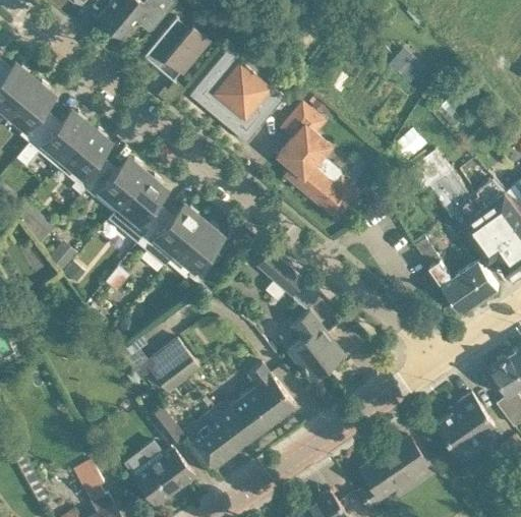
[(137,18),(152,31),(177,0),(145,0),(142,3),(138,0),(112,0),(98,18),(121,38),(137,18)]
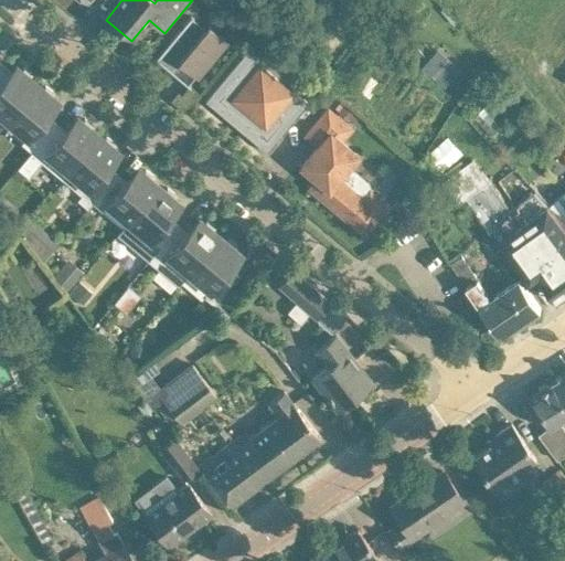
[(204,32),(190,20),(156,62),(177,80),(184,71),(196,82),(215,59),(212,55),(223,41),(208,28),(204,32)]
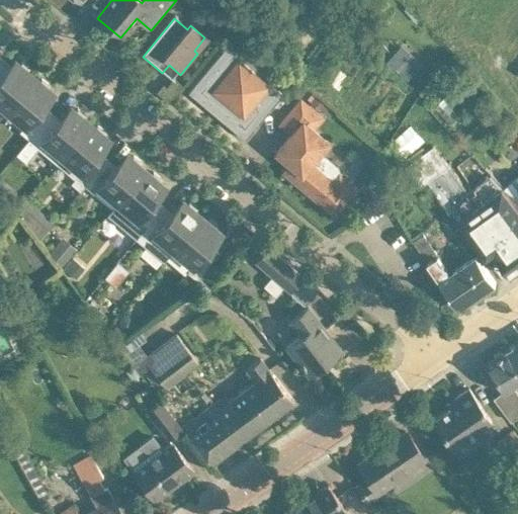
[(187,95),(245,142),(282,97),(267,85),(266,87),(239,64),(240,62),(226,50),(187,95)]
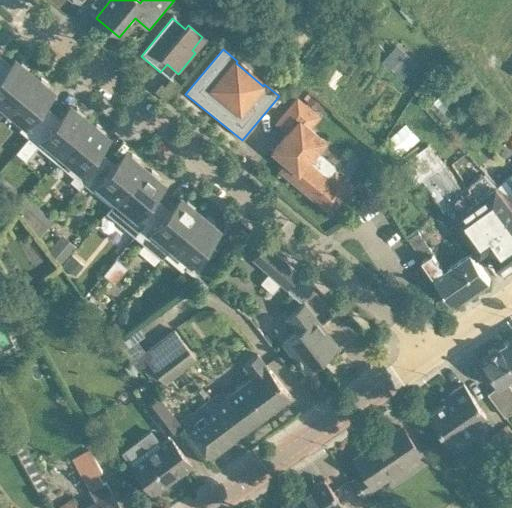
[(394,52),(383,64),(403,82),(418,65),(405,54),(401,58),(394,52)]
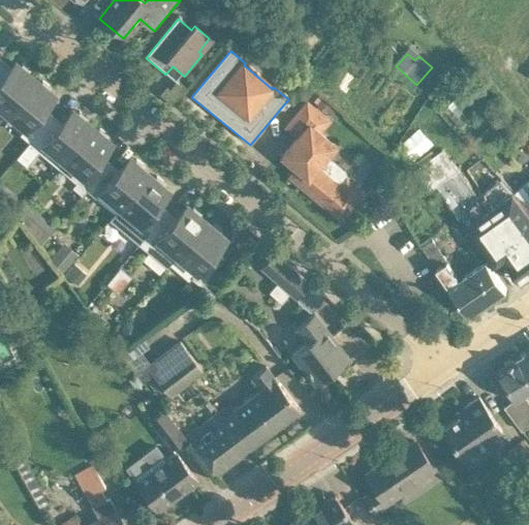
[(0,67),(0,110),(5,115),(34,81),(27,75),(29,72),(22,67),(20,69),(14,64),(10,69),(7,73),(0,67)]
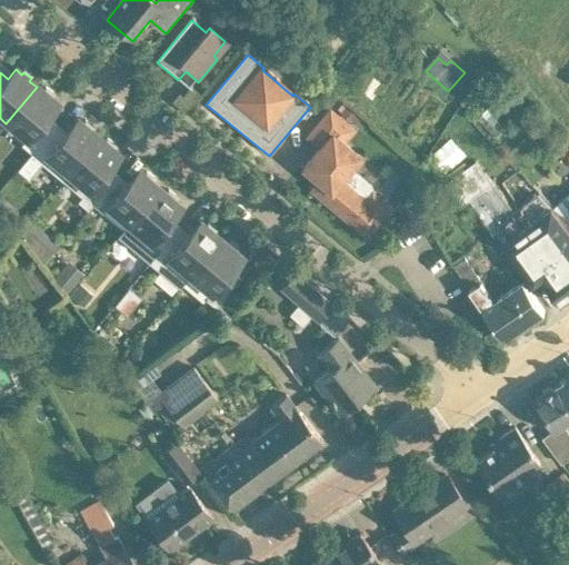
[(37,87),(6,124),(27,140),(21,147),(31,156),(52,130),(42,122),(46,118),(57,105),(51,99),(53,97),(46,90),(43,92),(37,87)]
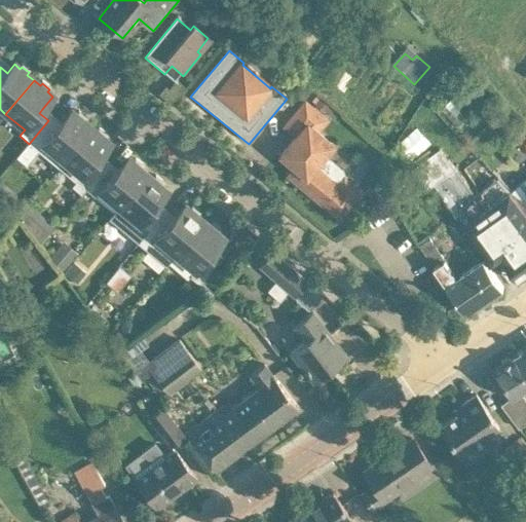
[(314,95),(308,102),(314,106),(320,100),(314,95)]
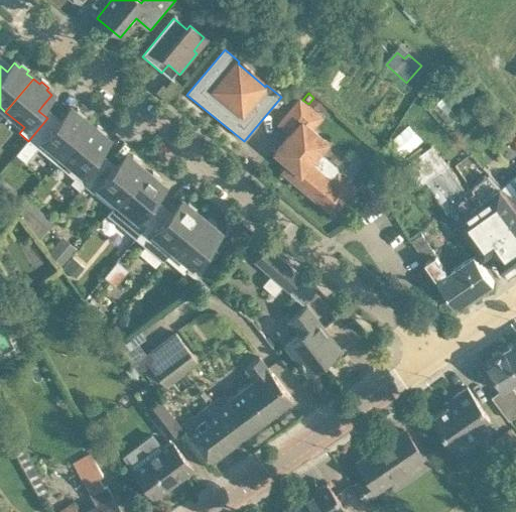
[(282,174),(334,217),(355,193),(338,178),(332,186),(306,165),(325,144),(309,132),(319,120),(299,103),(279,126),(291,136),(276,154),(290,165),(282,174)]
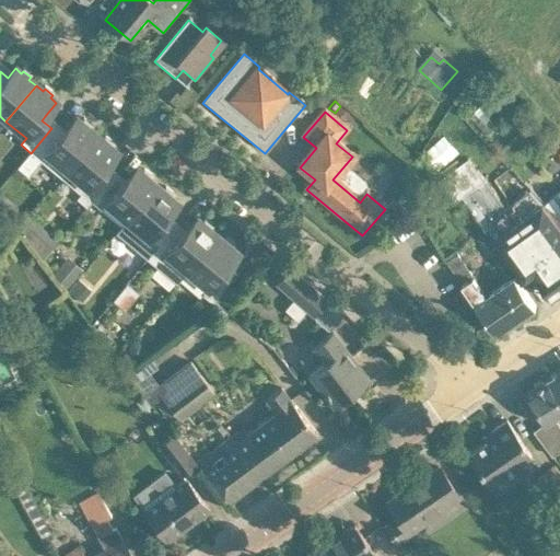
[(31,153),(16,170),(22,174),(27,178),(39,163),(60,180),(60,178),(96,136),(90,130),(91,128),(84,122),(82,124),(76,119),(65,132),(61,137),(51,128),(31,153)]
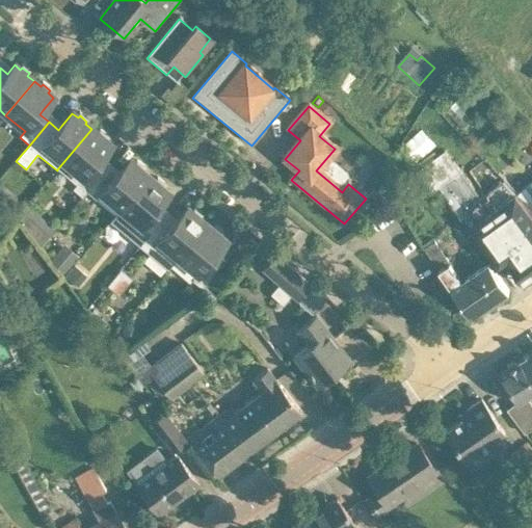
[(91,129),(57,169),(75,185),(72,190),(82,200),(86,193),(106,170),(97,162),(100,158),(111,146),(105,140),(107,138),(100,132),(98,134),(91,129)]
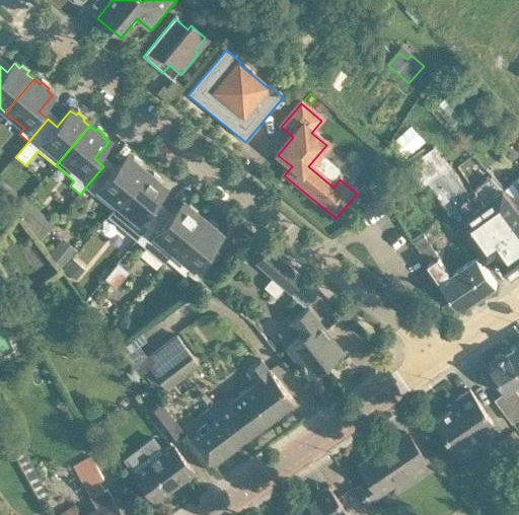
[(433,150),(406,169),(422,190),(428,186),(457,224),(458,224),(477,250),(478,250),(488,263),(497,256),(512,278),(518,272),(518,211),(503,191),(473,212),(463,199),(469,194),(433,150)]
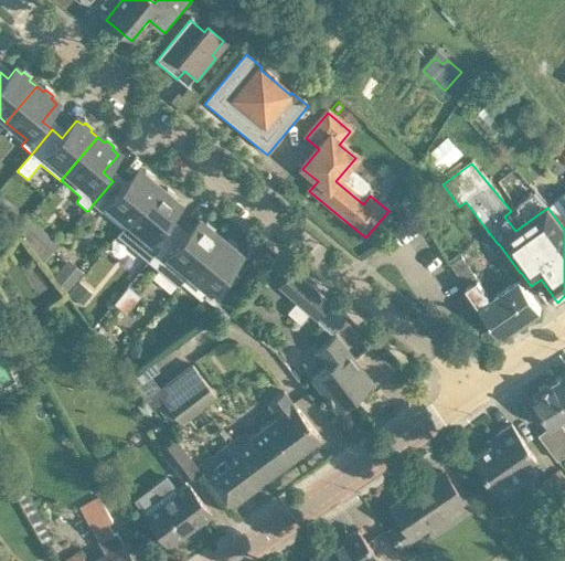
[(17,171),(11,179),(17,183),(22,176),(17,171)]
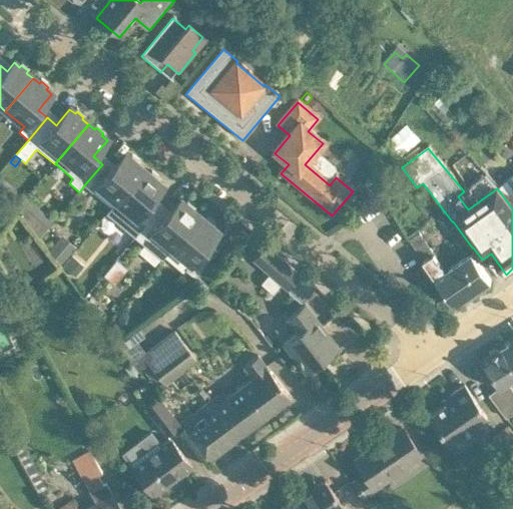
[(102,164),(83,186),(92,194),(98,188),(116,203),(143,170),(137,165),(139,163),(132,157),(130,159),(125,155),(114,167),(111,171),(102,164)]
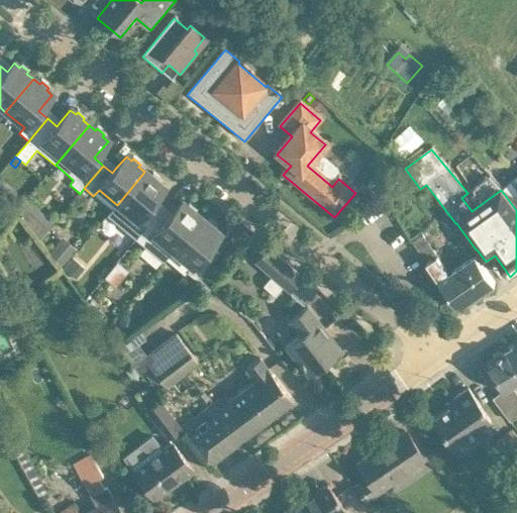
[(144,172),(117,205),(135,220),(130,227),(139,234),(159,212),(149,204),(153,200),(164,188),(158,183),(160,181),(152,175),(150,177),(144,172)]
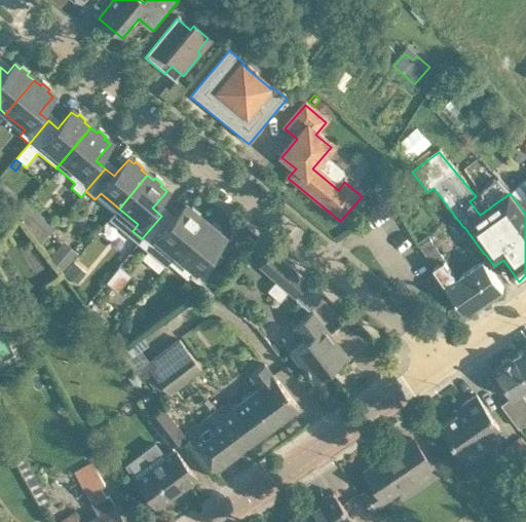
[(525,185),(514,196),(525,209),(525,185)]
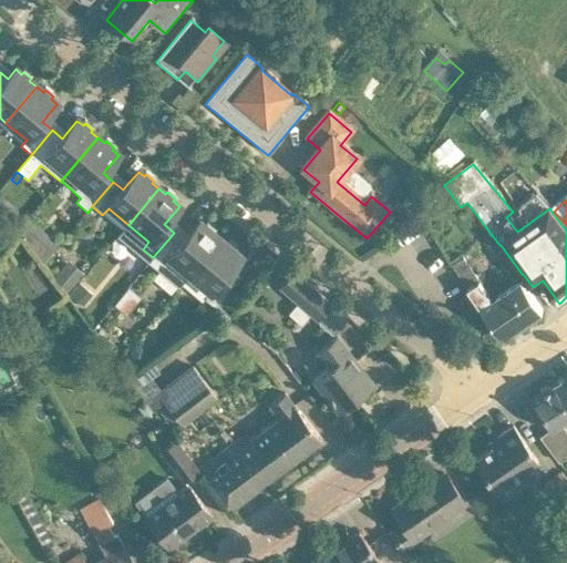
[(22,235),(19,236),(42,265),(58,245),(28,221),(19,228),(22,235)]
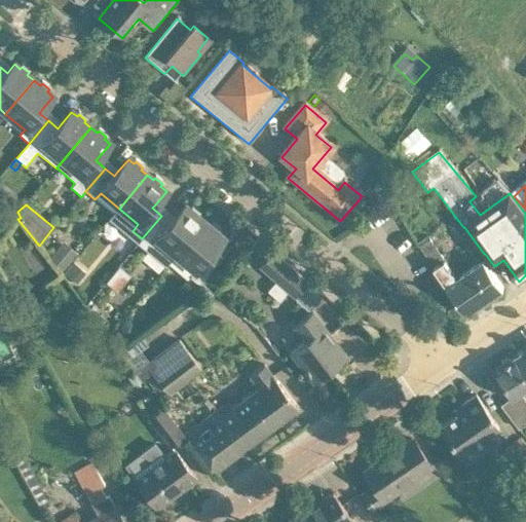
[(142,238),(138,245),(165,268),(167,266),(176,256),(204,223),(197,217),(199,215),(192,209),(190,212),(185,207),(175,219),(171,223),(161,216),(142,238)]
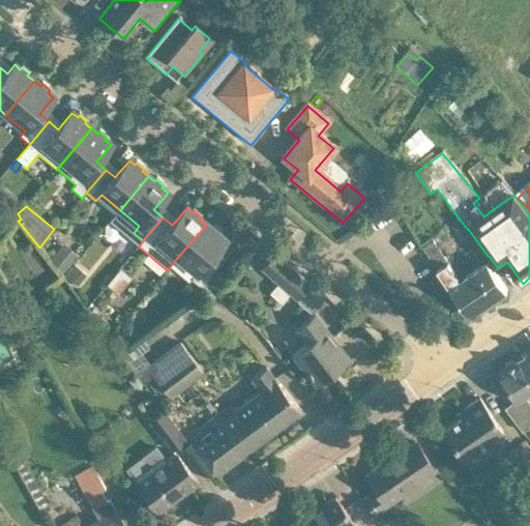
[(206,225),(177,258),(197,274),(190,281),(201,289),(224,261),(223,260),(222,261),(223,261),(219,265),(211,257),(214,253),(225,240),(219,235),(221,233),(214,227),(212,230),(206,225)]
